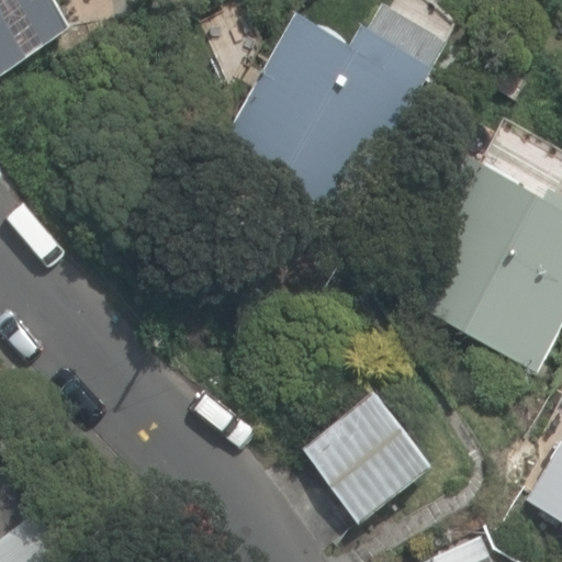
[(31,0),(30,0),(0,0),(0,72),(75,31),(57,0),(31,0)]
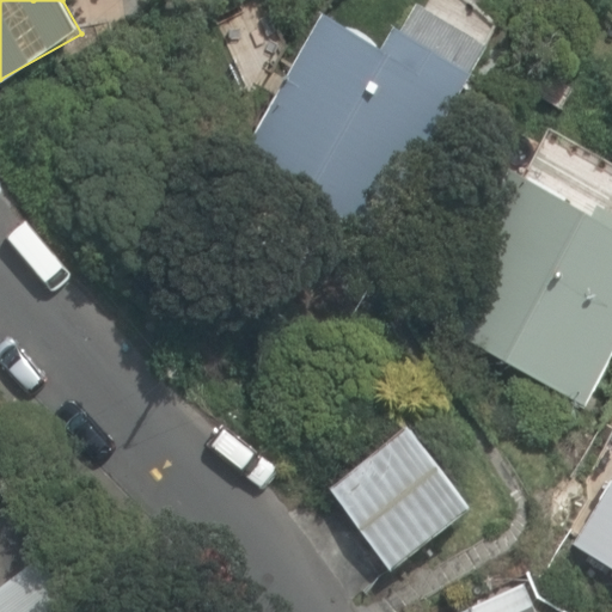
[(383,50),(328,14),(234,157),(357,238),(461,80),(393,35),(383,50)]
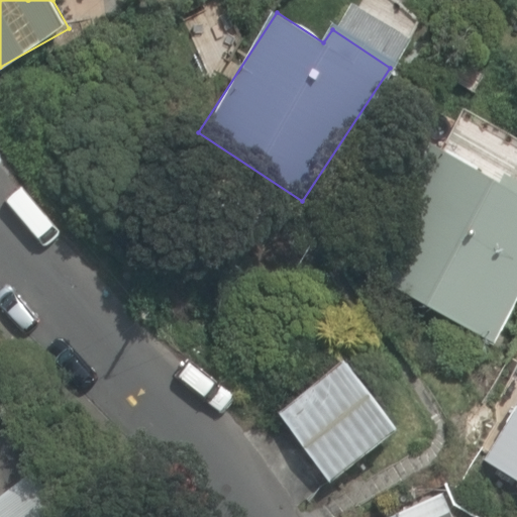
[(516,282),(516,183),(430,132),(352,263),(483,340),(516,282)]
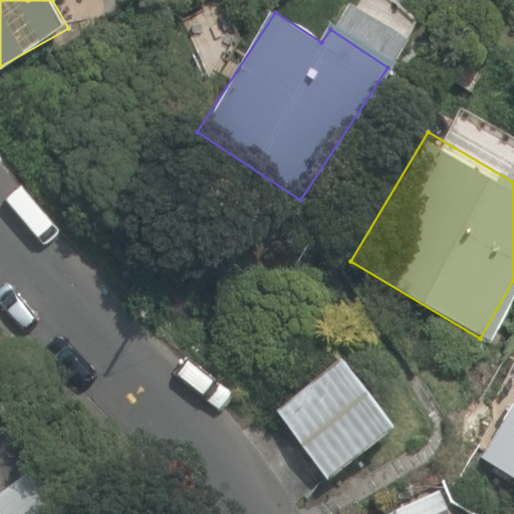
[(397,426),(346,359),(276,413),(325,478),(397,426)]
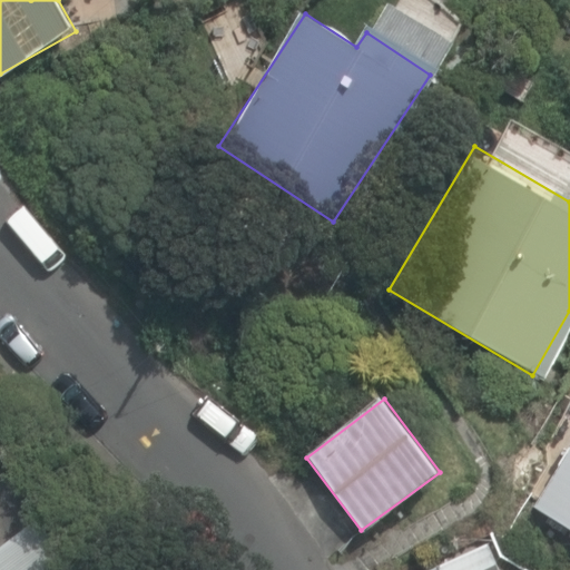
[(569,428),(524,504),(569,531),(569,428)]
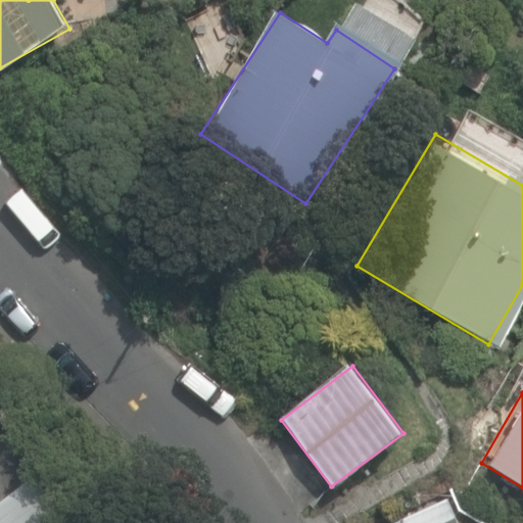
[(457,522),(447,501),(393,522),(457,522)]
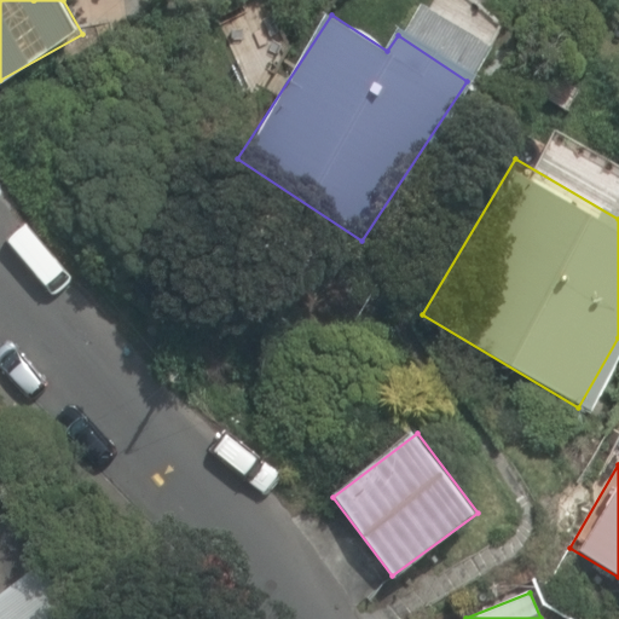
All buildings are outlined.
